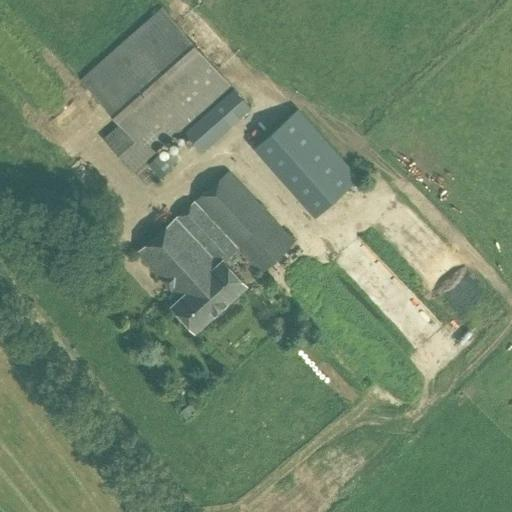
[(133,171),(230,85),(162,9),(82,80),(121,125),(104,139),(133,171)]
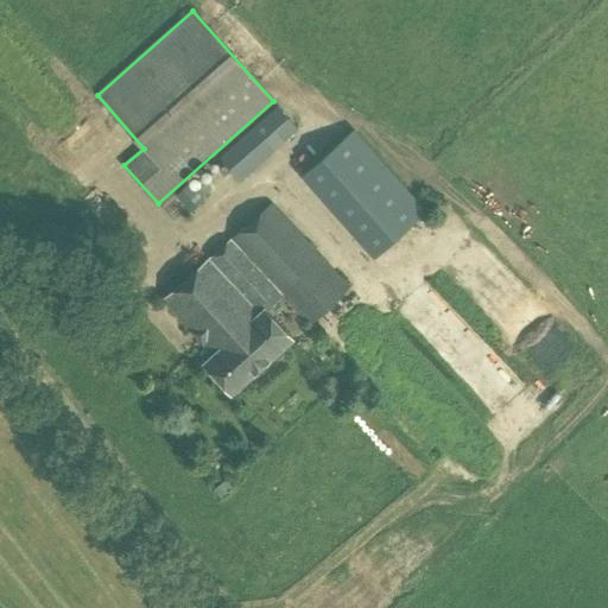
[(240,183),(299,131),(278,106),(219,158),(240,183)]
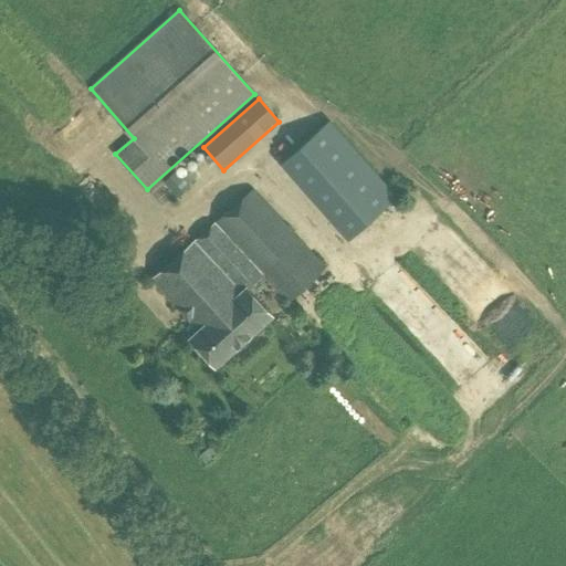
[(348,240),(396,198),(329,123),(282,164),(348,240)]
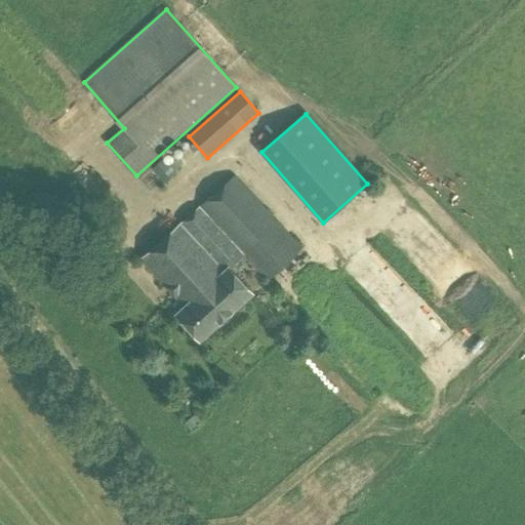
[(267,211),(234,176),(185,219),(140,259),(185,308),(177,314),(200,339),(252,293),(228,267),(241,253),(267,281),(301,248),(272,215),(273,214),(269,210),(267,211)]
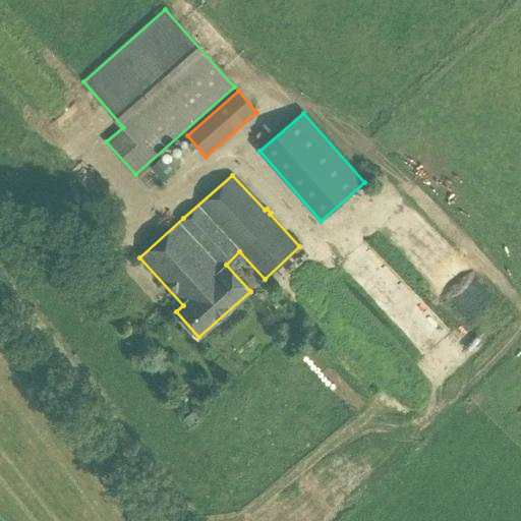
[(392,316),(423,297),(397,253),(365,272),(392,316)]
